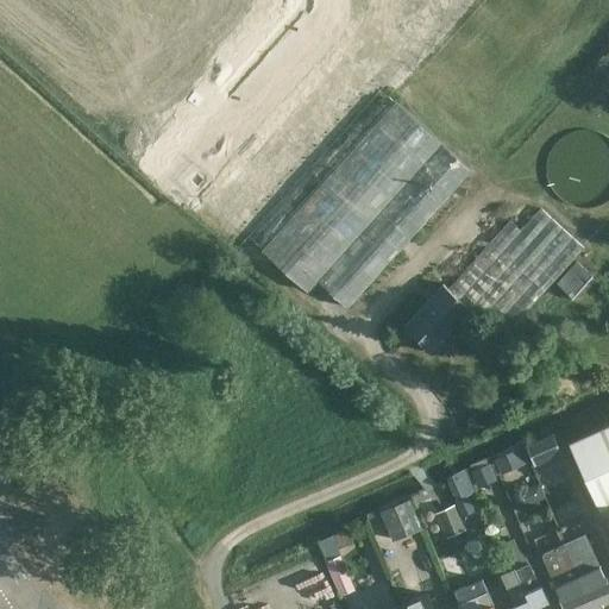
[(381,88),(246,236),(308,292),(318,281),(349,307),(472,171),(466,167),(381,88)]
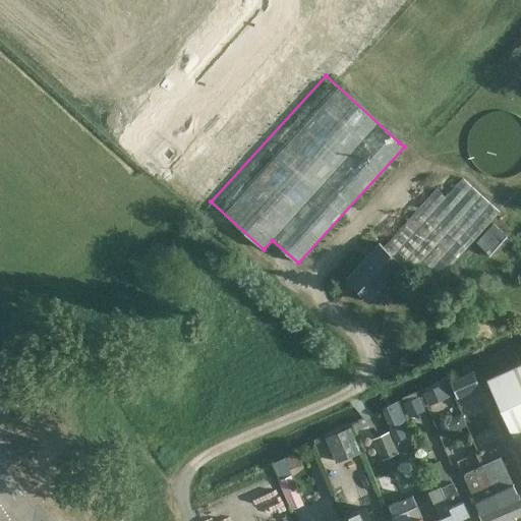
[(512,176),(520,172),(520,171),(520,117),(512,113),(502,111),(493,112),(483,116),(476,122),(470,130),(468,139),(468,150),(470,159),(476,167),(483,173),(493,177),(502,178),(512,176)]
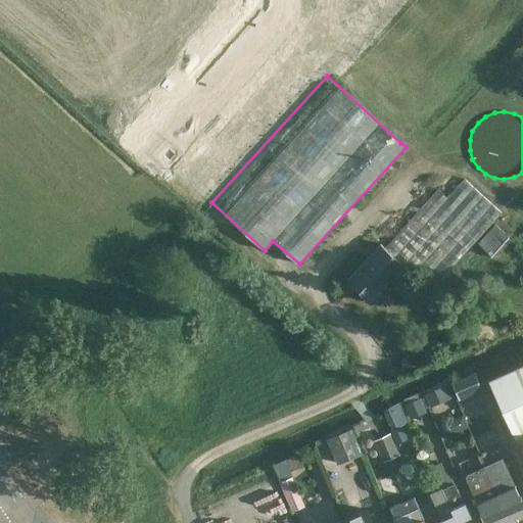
[(434,285),(501,212),(463,179),(446,198),(437,189),(390,242),(434,285)]
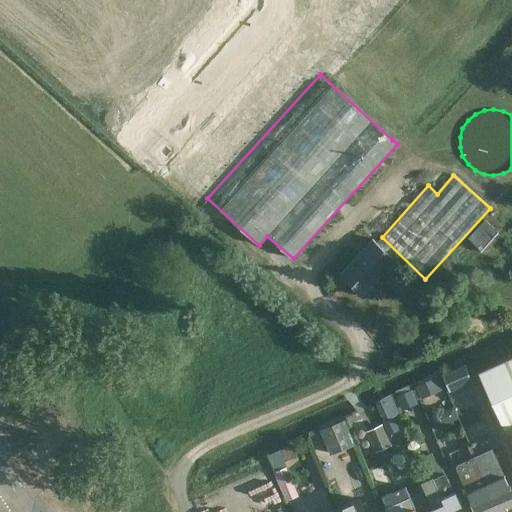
[(484,254),(501,235),(484,219),(467,238),(484,254)]
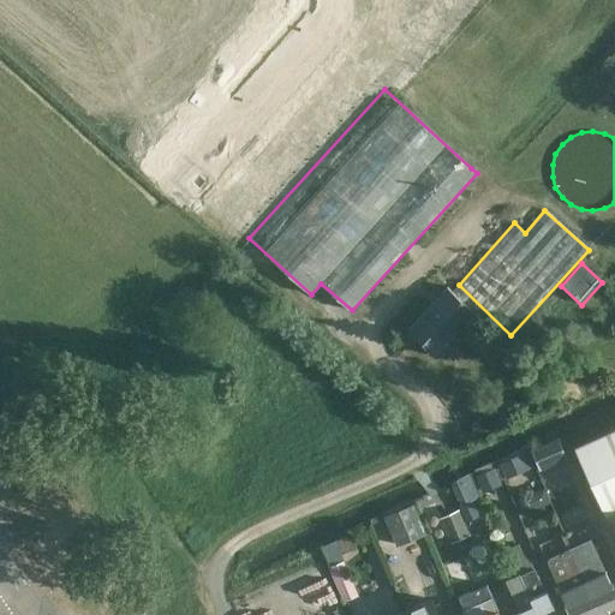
[(437,356),(476,312),(446,286),(407,329),(437,356)]
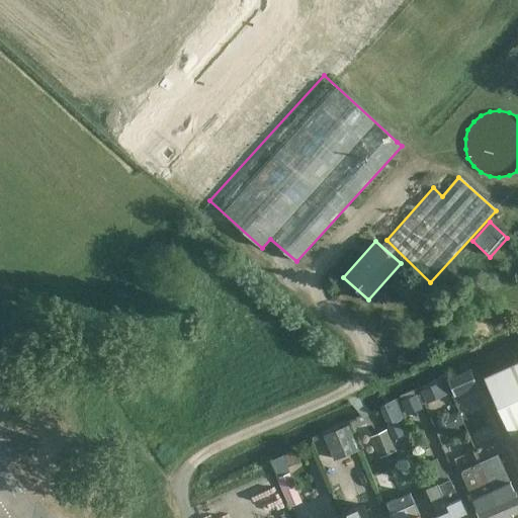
[(449,299),(465,281),(450,267),(434,285),(449,299)]
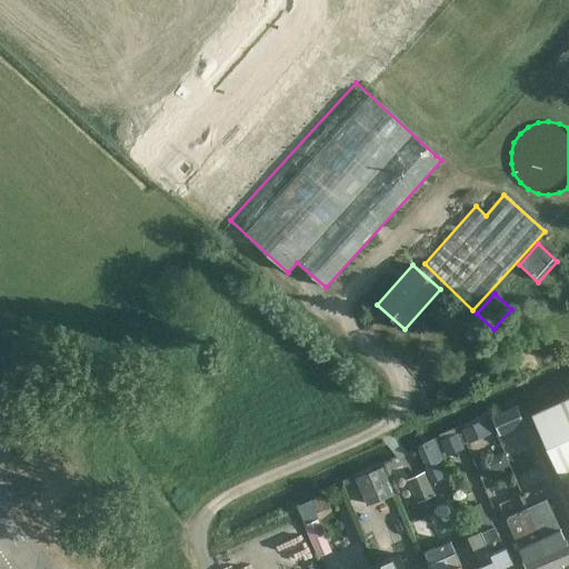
[(568,395),(568,396),(529,413),(568,501),(568,395)]
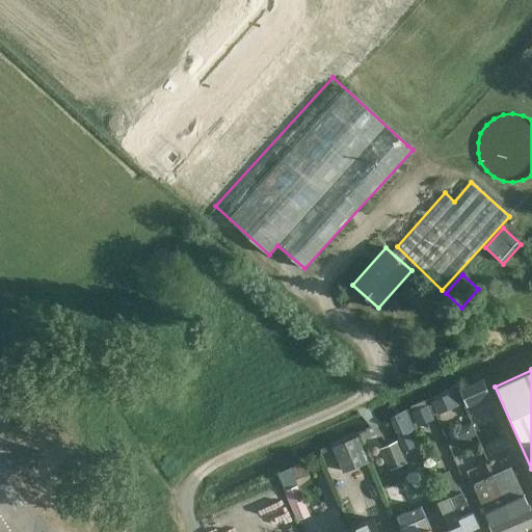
[(420,423),(493,394),(484,375),(413,405),(420,423)]
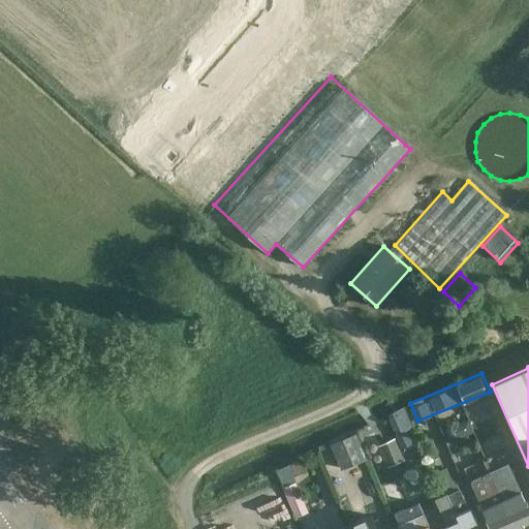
[(356,435),(333,445),(343,468),(367,458),(356,435)]
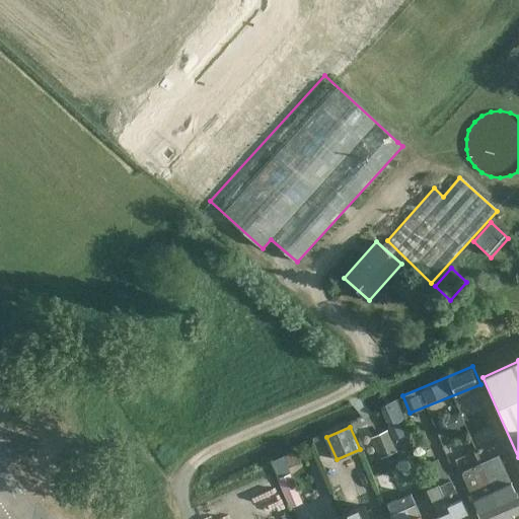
[(387,427),(372,435),(383,457),(398,450),(387,427)]
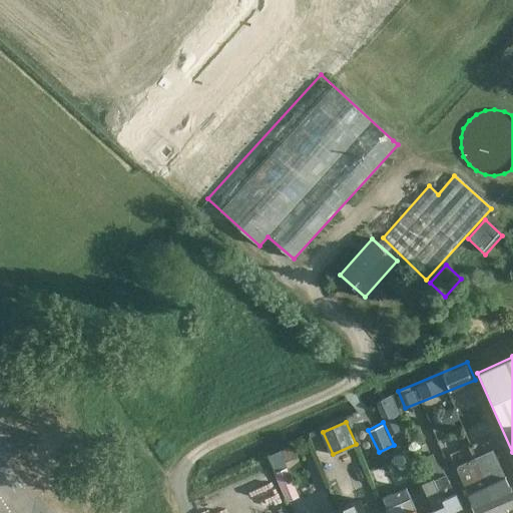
[(512,493),(492,450),(474,458),(499,512),(512,507),(512,506),(512,493)]
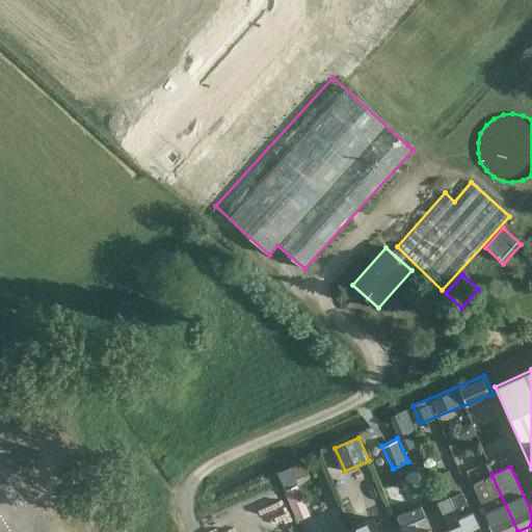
[(448,471),(440,475),(445,485),(450,498),(445,500),(459,531),(480,531),(462,493),(461,493),(455,480),(453,481),(448,471)]
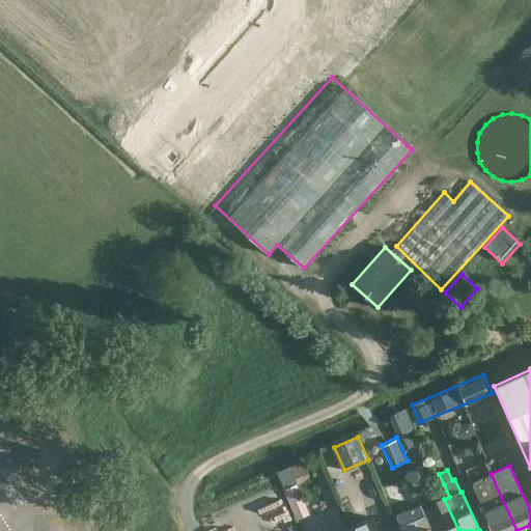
[(491,474),(472,482),(493,530),(515,530),(516,530),(491,474)]
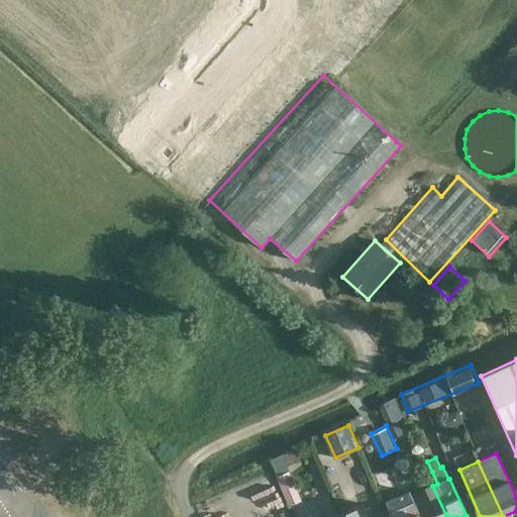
[(446,516),(432,486),(428,489),(437,508),(435,509),(437,514),(430,516),(446,516)]
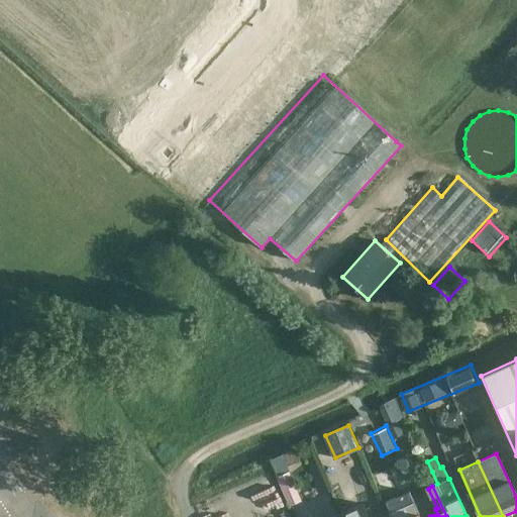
[(409,491),(386,501),(390,512),(392,516),(420,516),(418,512),(414,502),(409,491)]
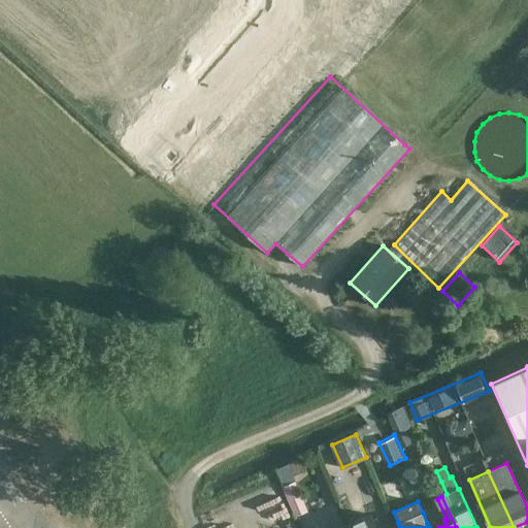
[(370,514),(347,524),(348,527),(382,527),(377,518),(373,520),(370,514)]
